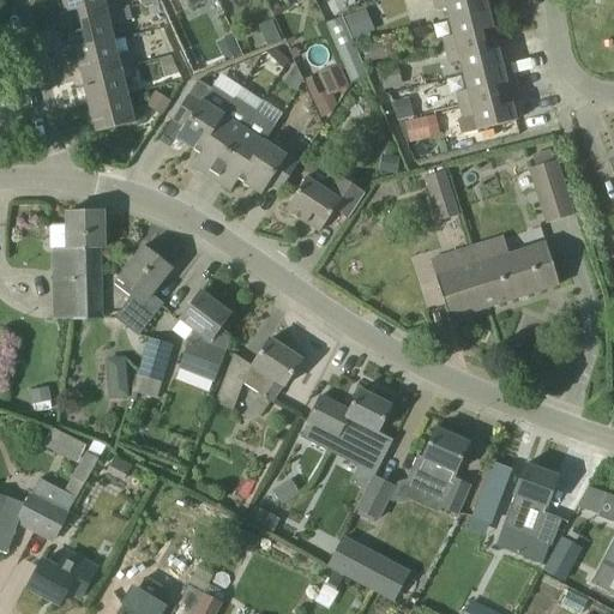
[(103,0),(61,0),(65,13),(66,13),(68,23),(118,11),(114,0),(107,0),(103,1),(103,0)]
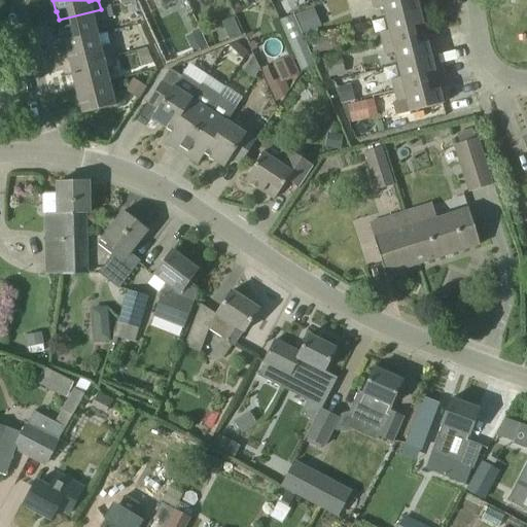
[(387,19),(419,10),(416,0),(372,0),(374,8),(384,6),(387,19)]
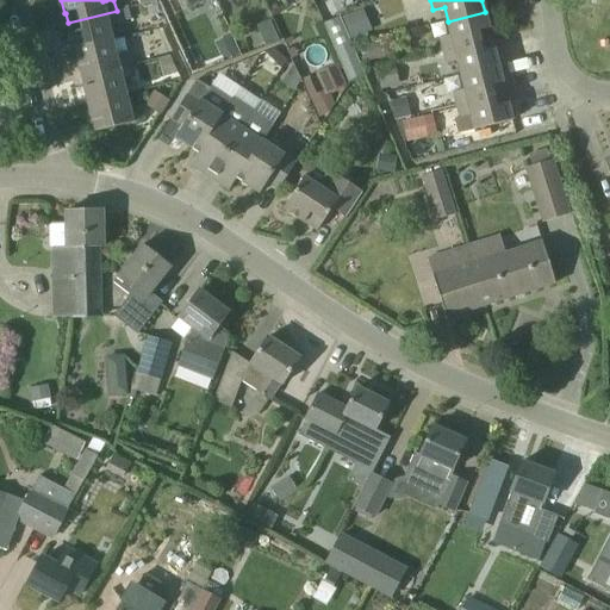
[(69,33),(74,50),(112,41),(109,26),(119,24),(117,11),(68,23),(70,33),(69,33)]
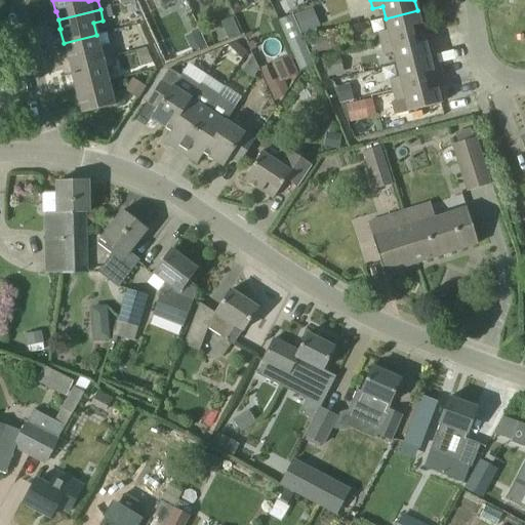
[(294,17),(301,36),(320,28),(313,10),(294,17)]
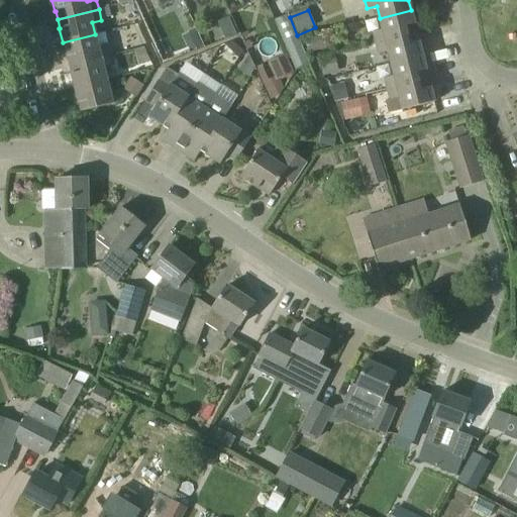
[(373,32),(376,43),(416,33),(414,24),(411,10),(380,18),(383,30),(373,32)]
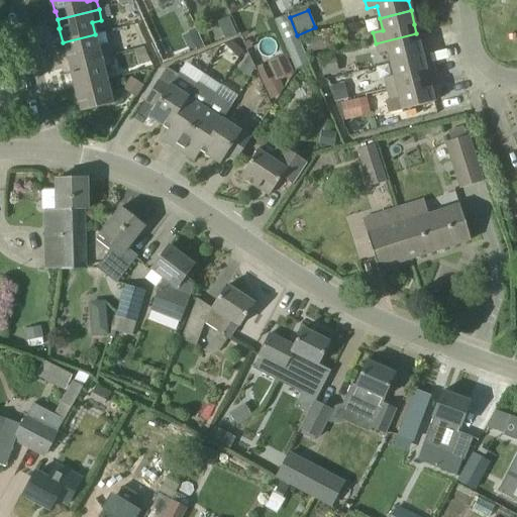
[(309,64),(288,14),(275,20),(296,69),(309,64)]
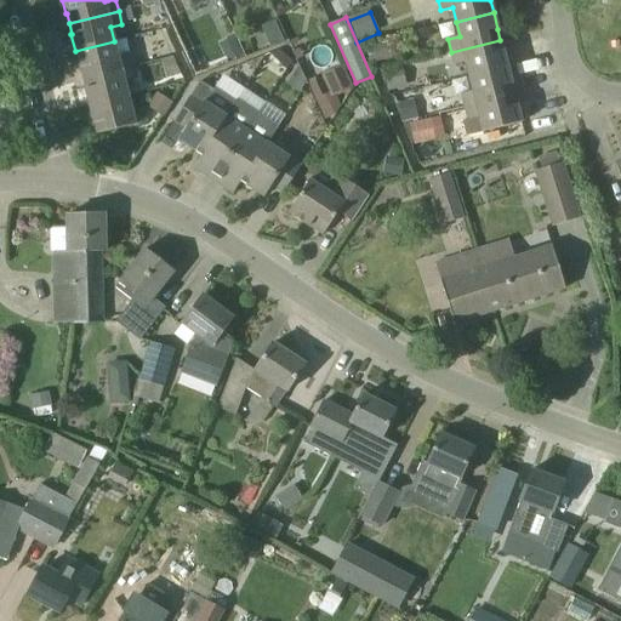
[(275,20),(261,26),(265,36),(269,46),(269,47),(271,47),(285,41),(275,20)]
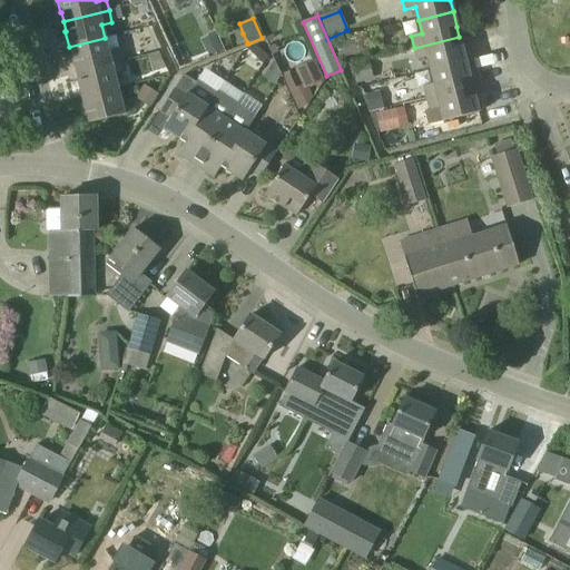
[(459,37),(414,48),(418,59),(428,56),(432,70),(465,61),(462,46),(461,46),(459,37)]
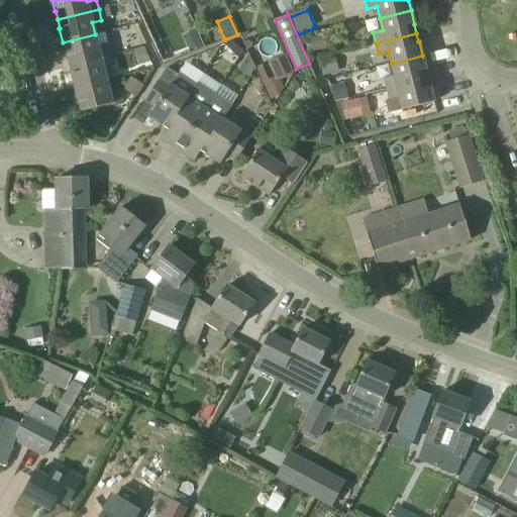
[(98,46),(95,34),(63,42),(66,57),(67,57),(69,66),(110,56),(107,44),(98,46)]
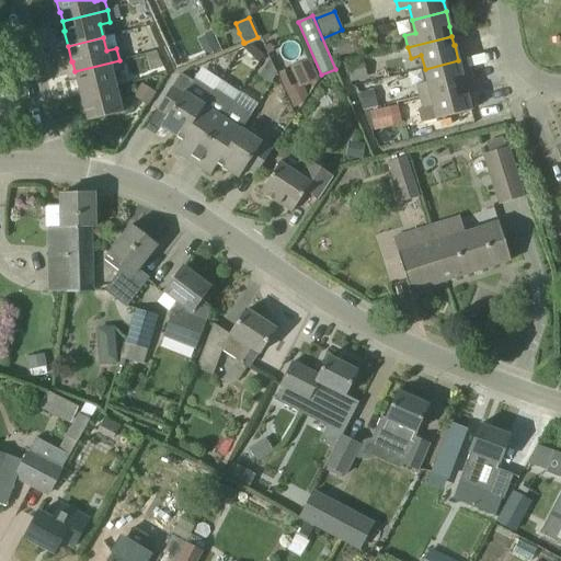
[(350,37),(331,43),(334,57),(343,55),(354,52),(350,37)]
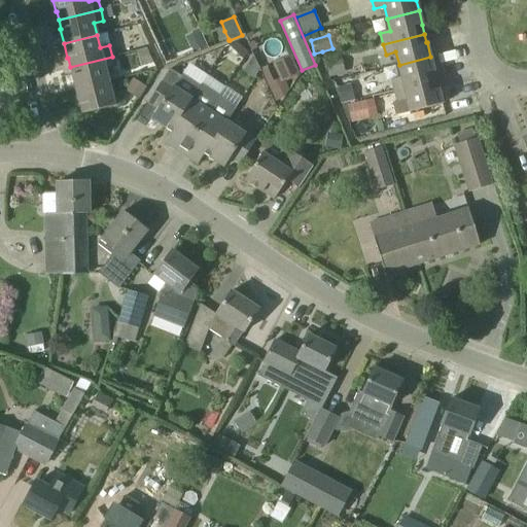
[(227,44),(242,59),(248,51),(237,41),(227,44)]
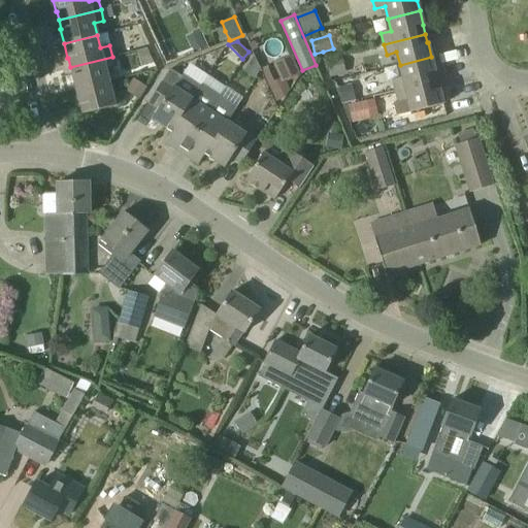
[(291,56),(274,63),(281,78),(282,80),(285,79),(298,73),(291,56)]
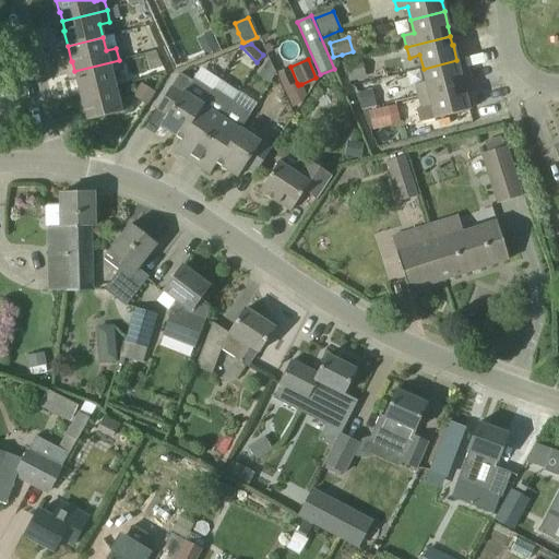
[(119,60),(74,71),(76,80),(75,80),(80,96),(115,87),(111,74),(121,72),(119,60)]
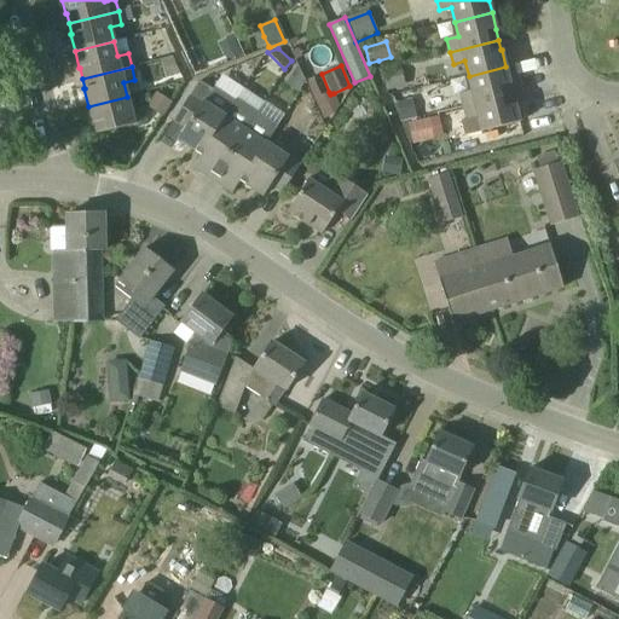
[(461,93),(463,106),(512,94),(509,84),(510,84),(505,67),(469,76),(472,90),(461,93)]
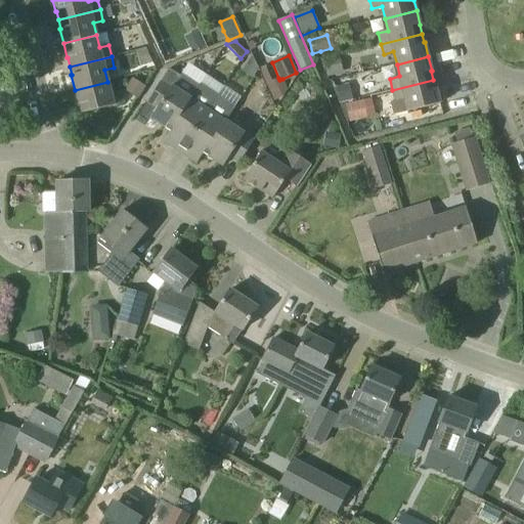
[(323,61),(326,79),(333,78),(344,76),(341,58),(323,61)]
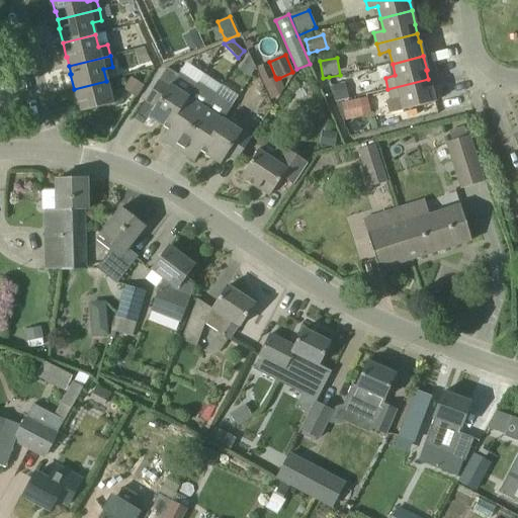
[(196,84),(179,73),(177,75),(167,68),(145,100),(155,107),(148,116),(163,126),(175,107),(179,110),(196,84)]
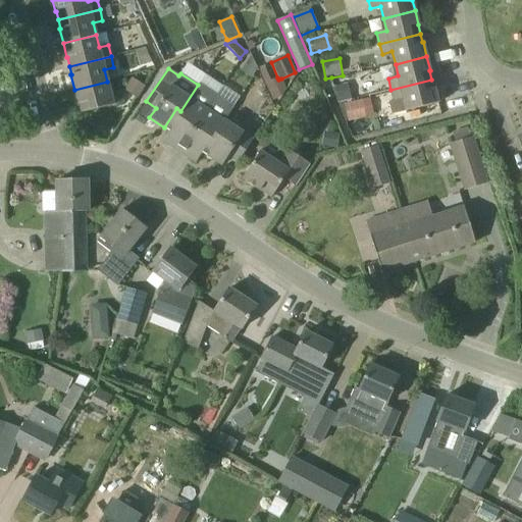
[(271,81),(265,83),(272,99),(279,96),(285,87),(281,79),(278,80),(277,77),(271,81)]
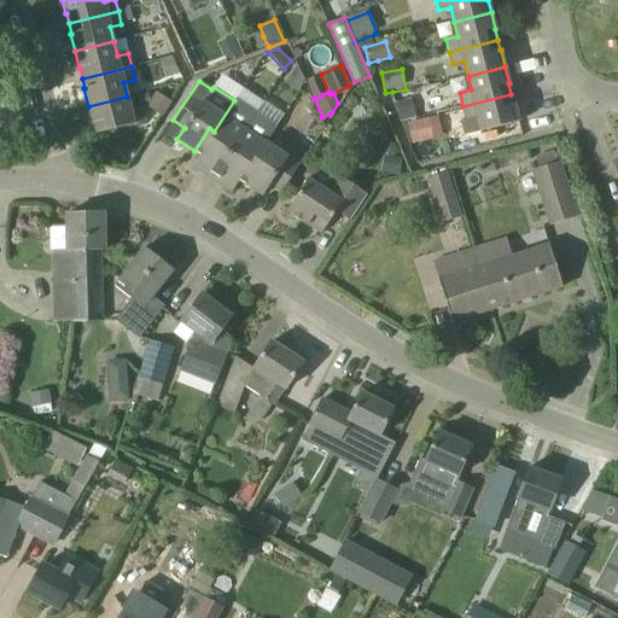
[(478,116),(482,130),(519,122),(514,104),(513,104),(511,94),(462,106),(466,120),(478,116)]
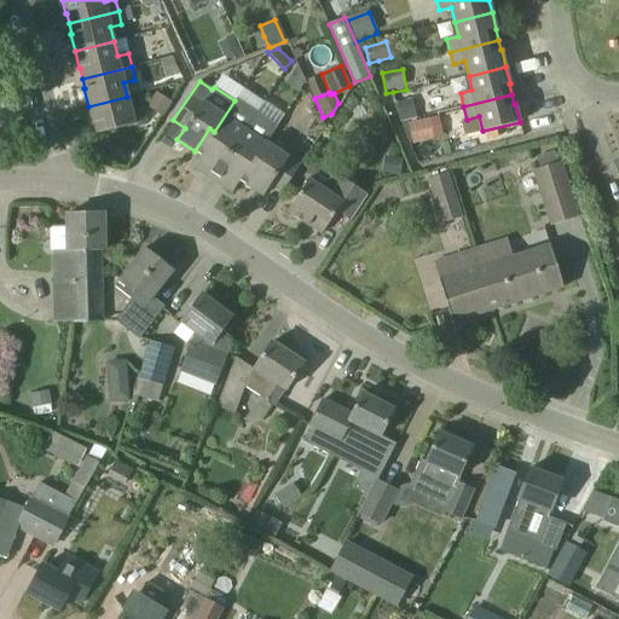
[(127,97),(88,106),(92,123),(93,123),(96,134),(133,125),(144,122),(142,109),(131,111),(127,97)]
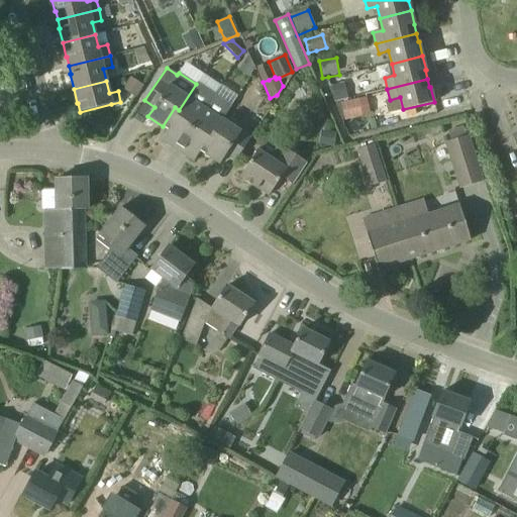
[(197,82),(196,84),(179,110),(175,107),(163,126),(167,129),(161,139),(177,150),(214,94),(214,93),(197,82)]
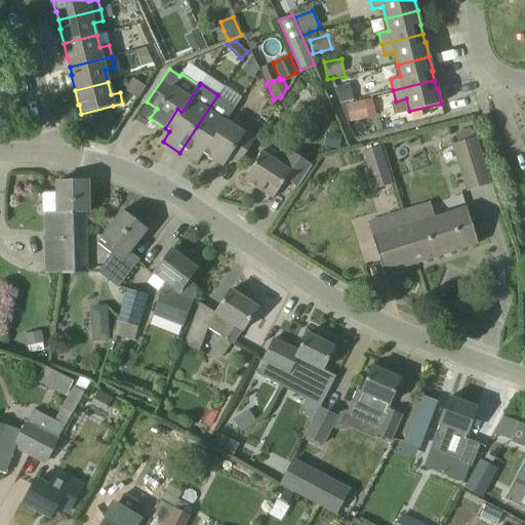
[(347,84),(335,86),(338,103),(353,99),(349,83),(347,84)]
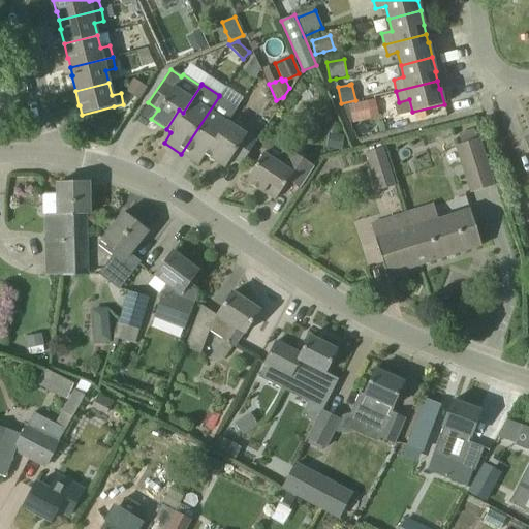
[(227,122),(237,109),(219,96),(181,154),(198,165),(205,155),(210,158),(222,138),(218,135),(227,122)]
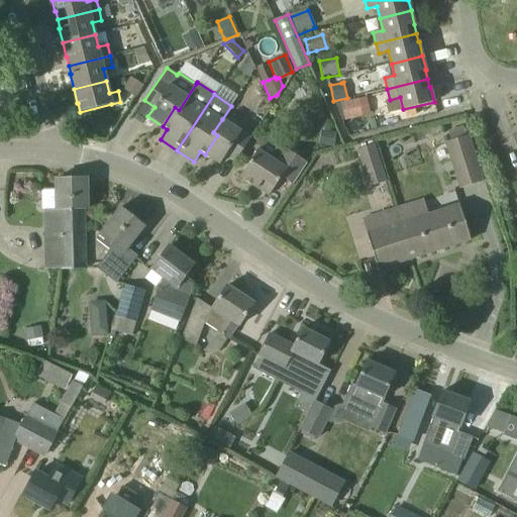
[(358,98),(340,103),(344,119),(363,115),(358,98)]
